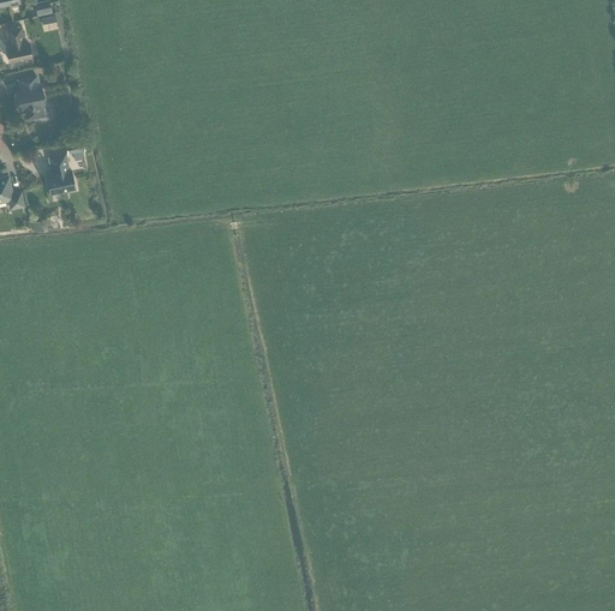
[(51,9),(49,0),(34,0),(36,12),(51,9)]
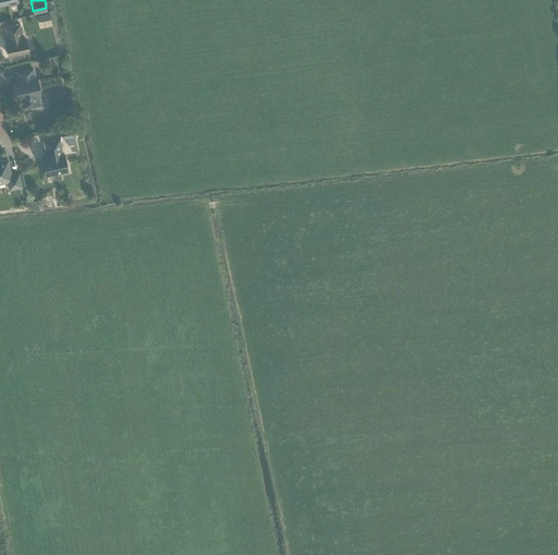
[(9,39),(5,39),(9,53),(28,49),(25,35),(23,36),(20,21),(5,24),(9,39)]
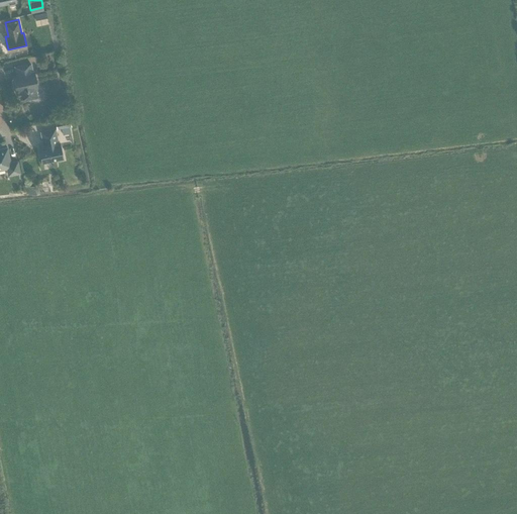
[(11,59),(1,59),(1,67),(11,67),(11,59)]
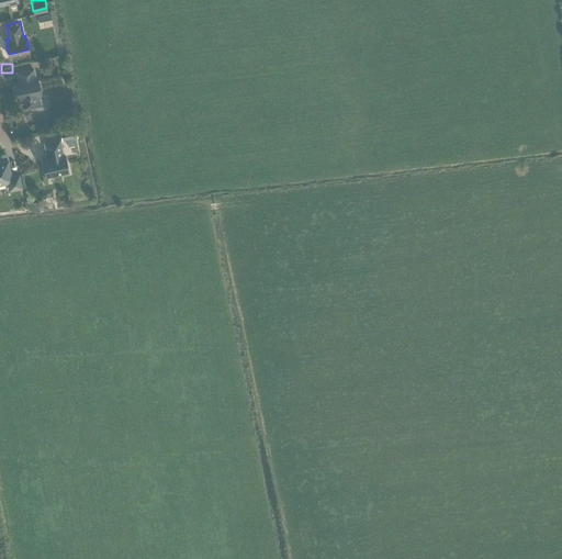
[(35,76),(33,66),(17,69),(19,79),(14,80),(18,97),(21,96),(23,105),(37,102),(38,100),(37,92),(41,91),(37,76),(35,76)]
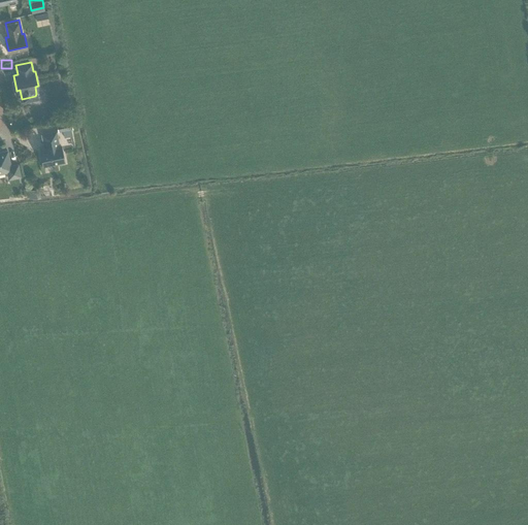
[(72,126),(70,118),(56,121),(58,129),(72,126)]
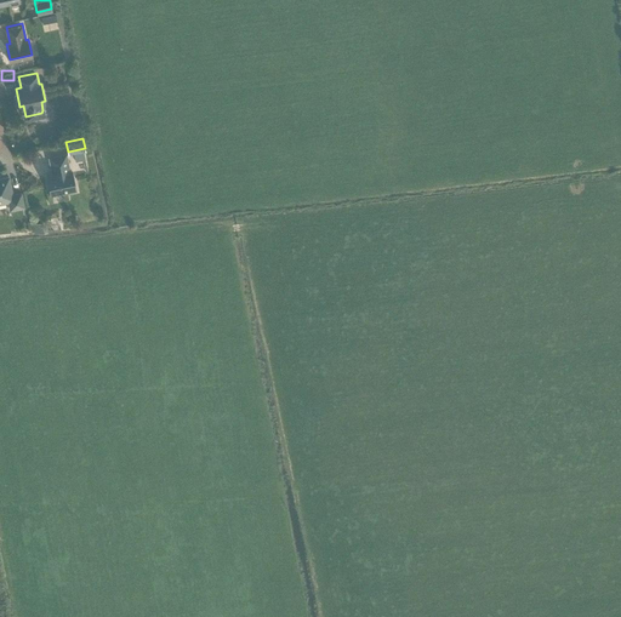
[(69,167),(66,152),(49,155),(52,172),(46,173),(51,192),(62,189),(63,190),(75,188),(70,167),(69,167)]
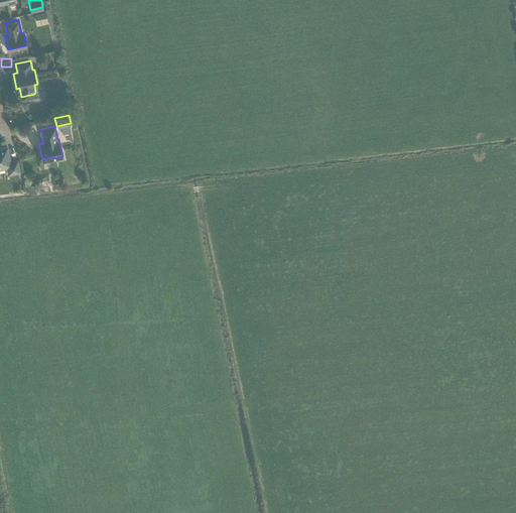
[(7,144),(0,146),(0,166),(7,165),(8,172),(20,169),(17,158),(10,159),(7,144)]
